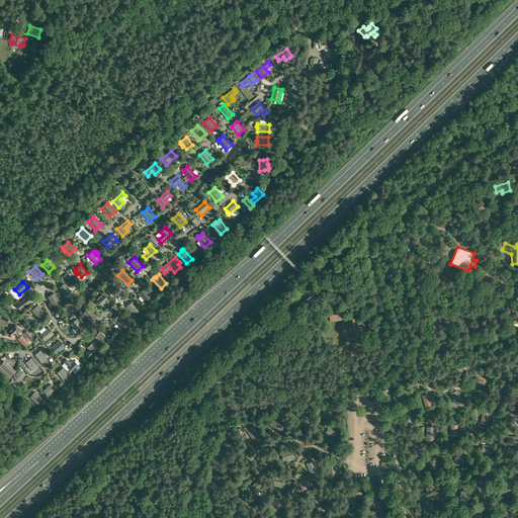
[(60,287),(61,289),(60,290),(62,293),(63,291),(66,295),(72,290),(65,282),(60,287)]
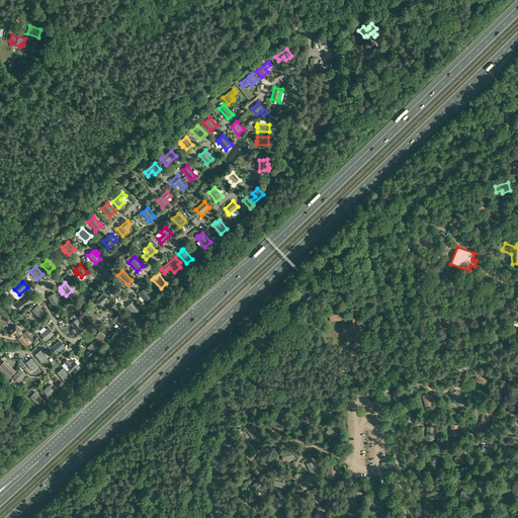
[(114,284),(107,291),(112,297),(116,294),(118,292),(120,290),(114,284)]
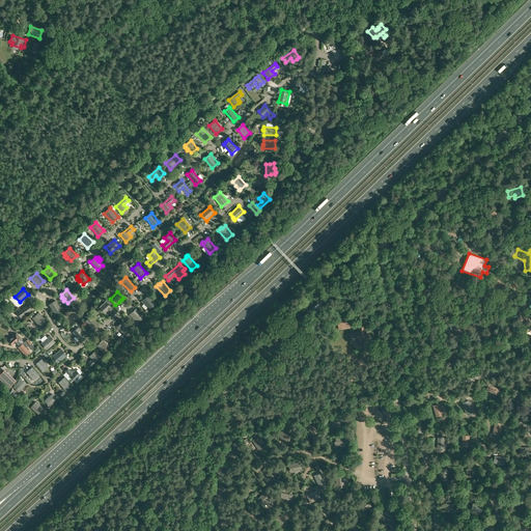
[(156,305),(147,296),(144,299),(143,300),(141,301),(149,310),(156,305)]
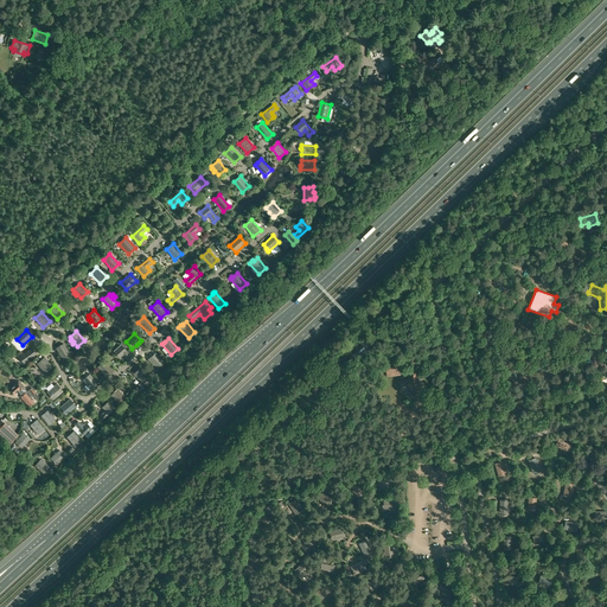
[(64,344),(56,349),(63,359),(71,355),(64,344)]
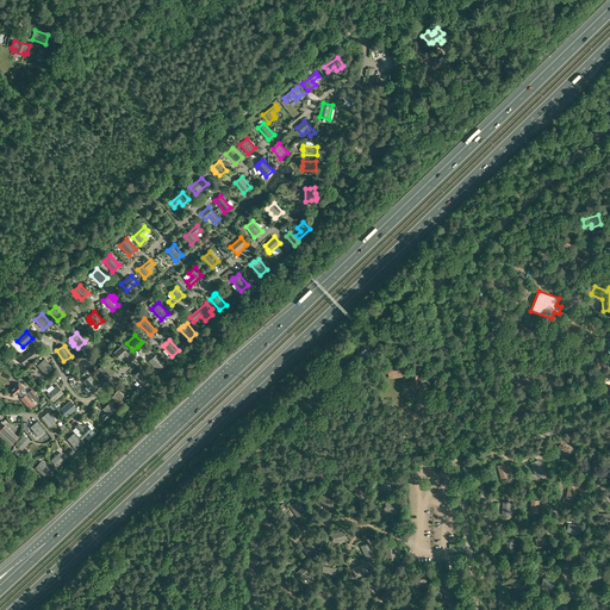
[(122,347),(114,353),(120,360),(124,356),(129,362),(132,359),(122,347)]
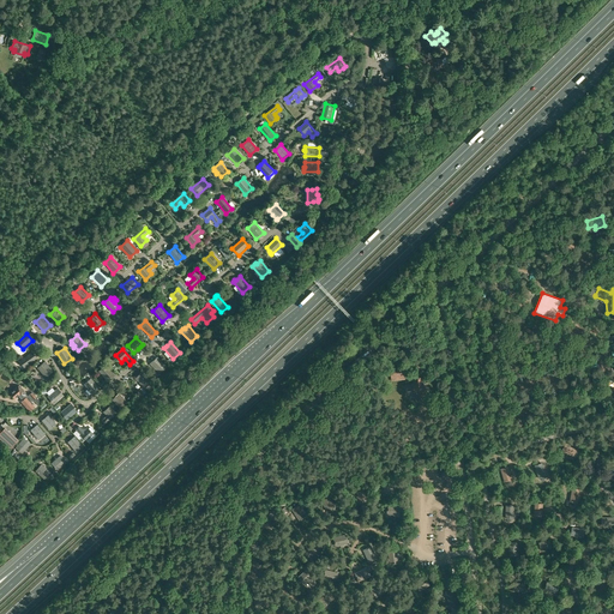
[(32,351),(19,361),(24,367),(37,359),(32,351)]
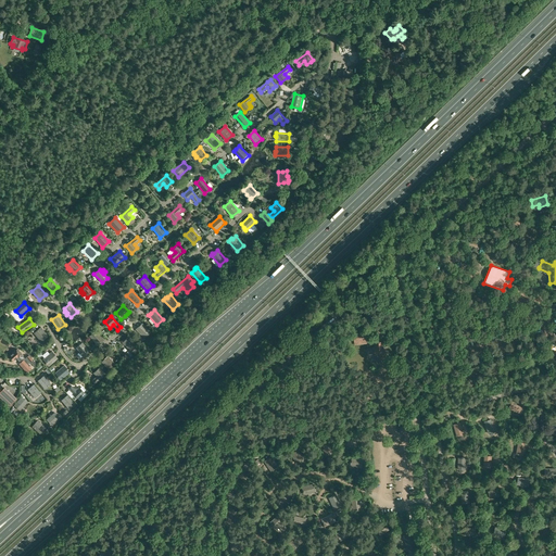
[(151,332),(142,324),(139,327),(138,327),(137,328),(137,327),(135,329),(144,339),(151,332)]
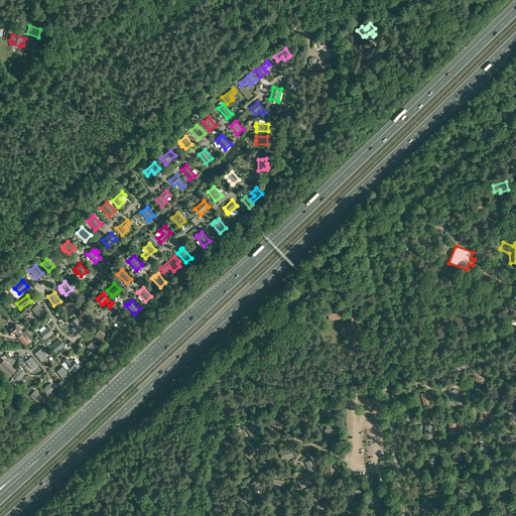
[(38,303),(31,309),(38,317),(43,312),(38,306),(39,305),(38,303)]
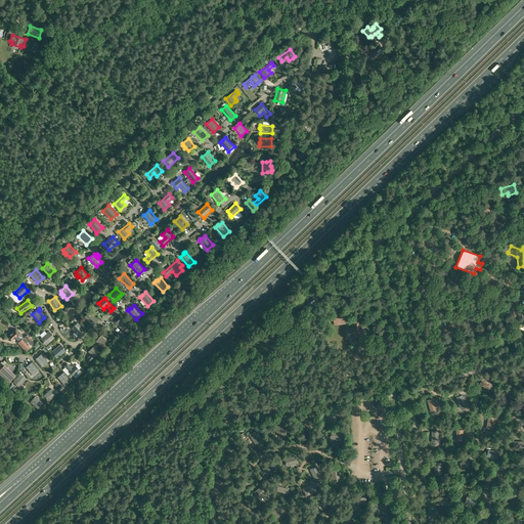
[(90,311),(84,316),(92,325),(98,321),(90,311)]
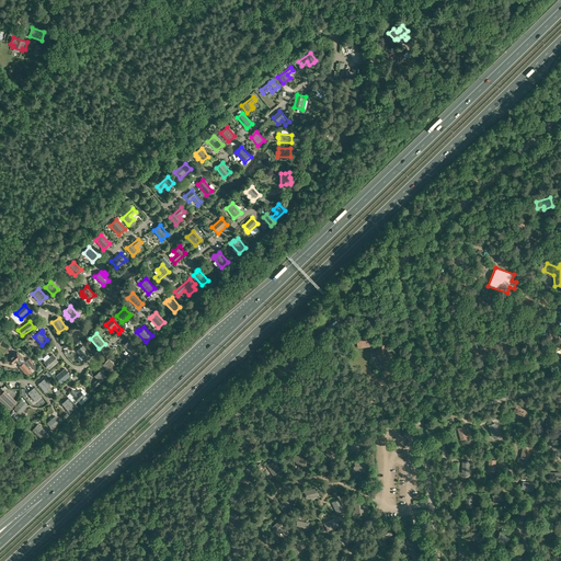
[(370,346),(369,335),(356,336),(357,348),(370,346)]
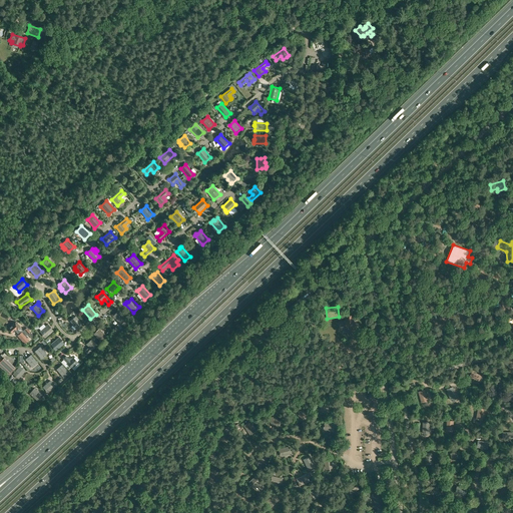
[(119,311),(113,316),(120,324),(126,319),(119,311)]
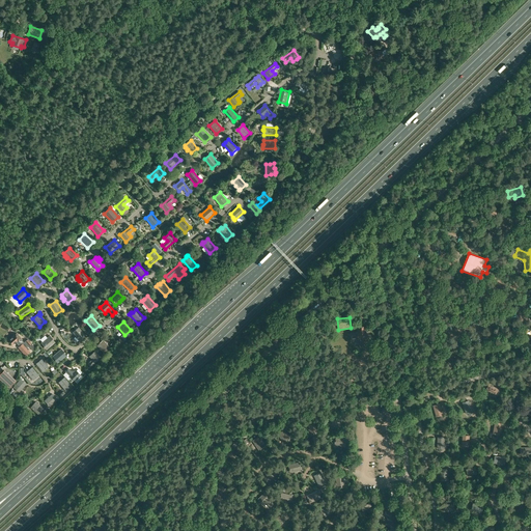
[(73,332),(77,336),(75,337),(77,339),(79,338),(80,339),(86,335),(79,327),(73,332)]
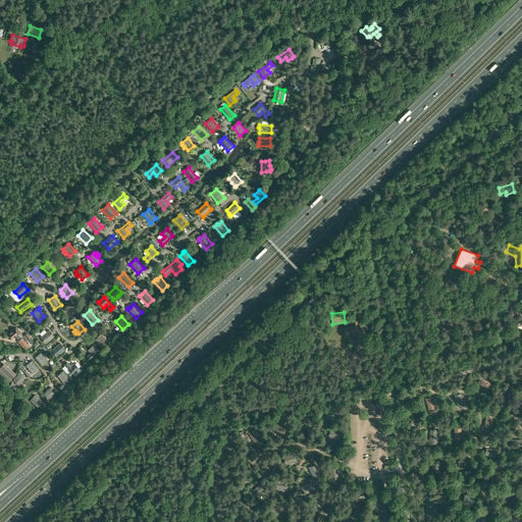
[(16,327),(8,334),(12,338),(15,336),(17,334),(21,338),(23,336),(21,334),(21,333),(20,332),(16,327)]
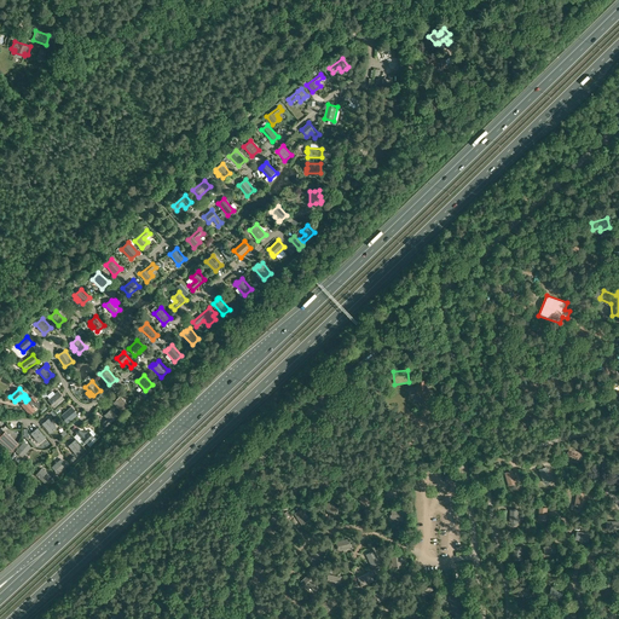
[(58,391),(47,400),(55,408),(64,399),(61,395),(62,395),(58,391)]
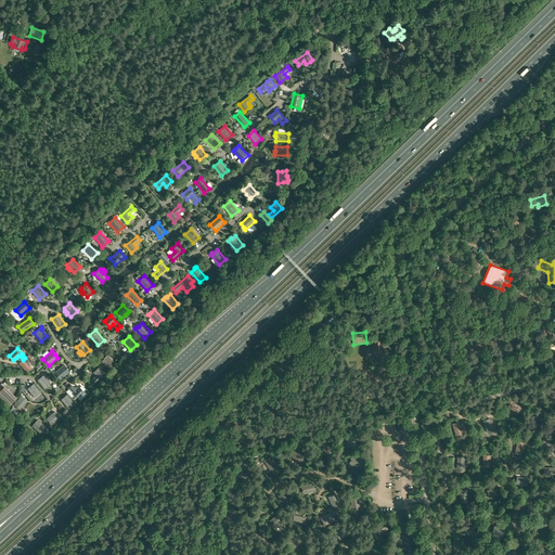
[(20,362),(18,363),(27,372),(31,368),(29,365),(30,364),(28,362),(33,359),(29,355),(25,358),(23,360),(20,362)]
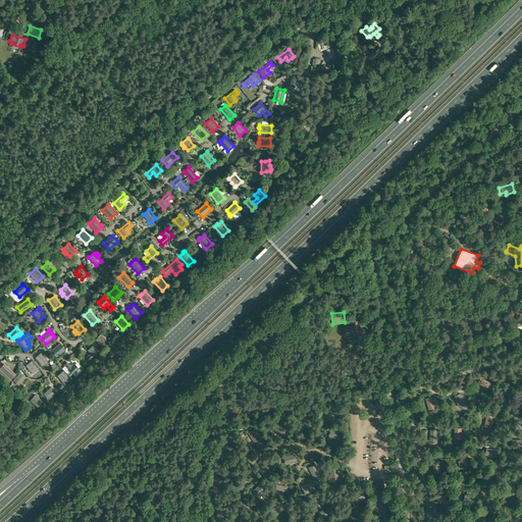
[(101,334),(95,340),(103,348),(109,343),(101,334)]
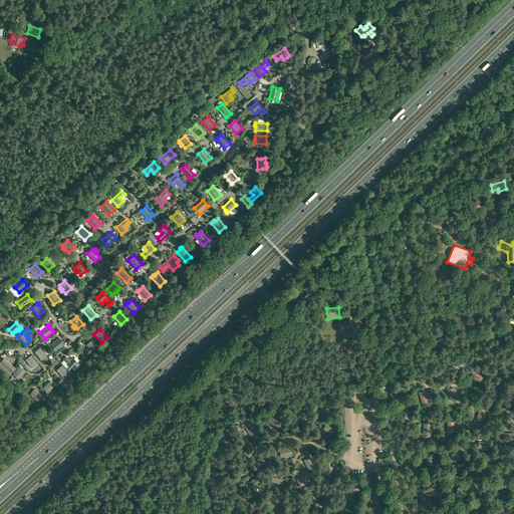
[(59,337),(50,345),(55,351),(64,344),(61,341),(62,341),(59,337)]
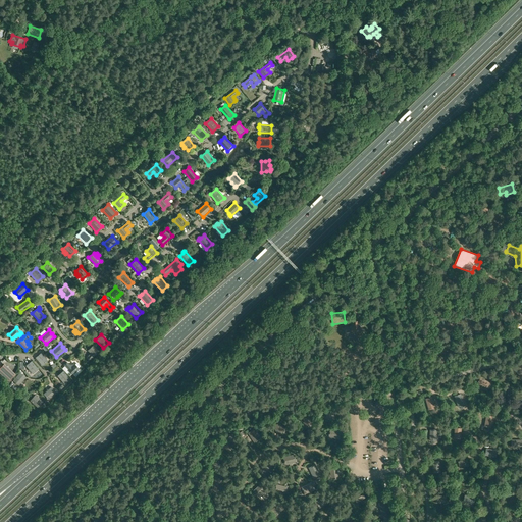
[(91,353),(86,357),(90,361),(99,351),(93,345),(88,350),(91,353)]
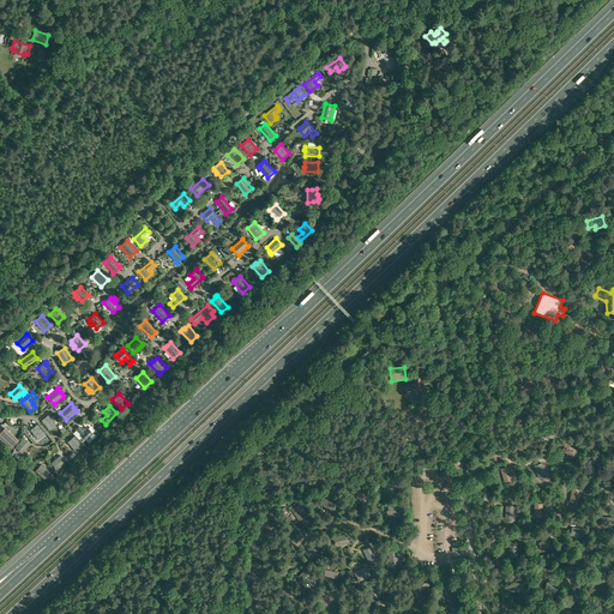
[(48,415),(42,420),(49,429),(56,425),(48,415)]
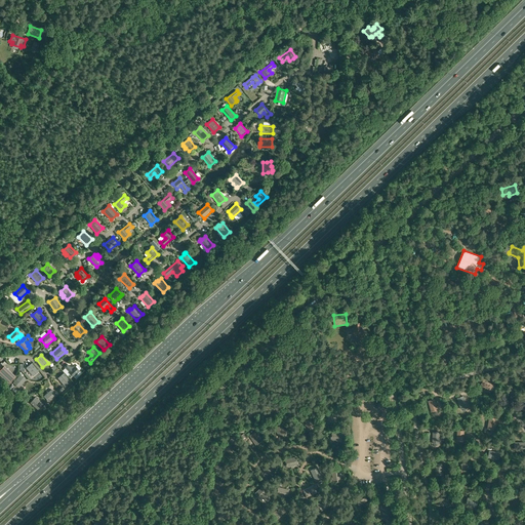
[(32,363),(27,367),(33,375),(39,371),(32,363)]
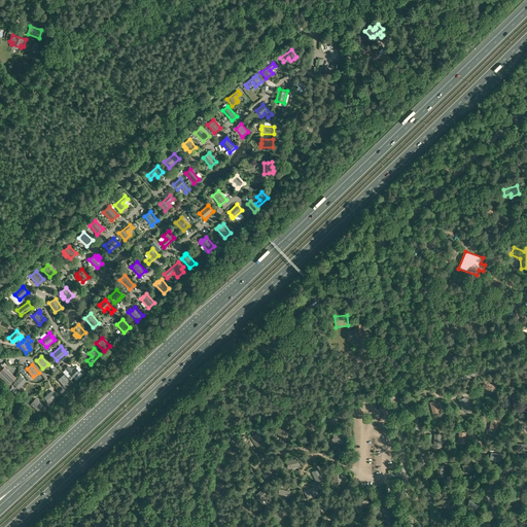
[(74,378),(80,372),(75,366),(72,370),(68,365),(65,367),(74,378)]
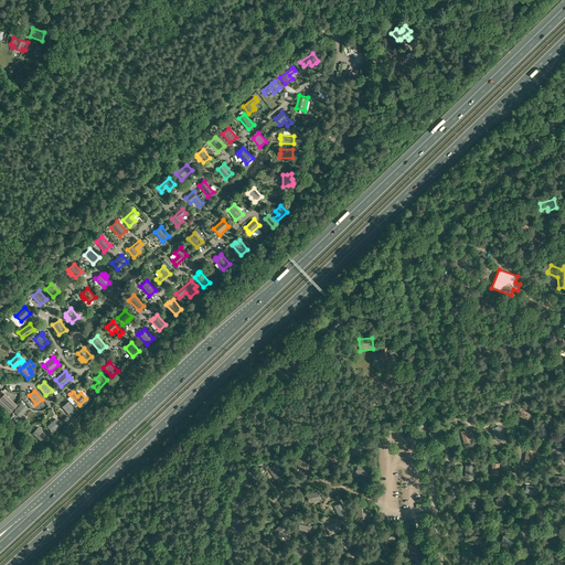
[(18,405),(10,398),(4,393),(0,397),(0,398),(12,411),(18,405)]
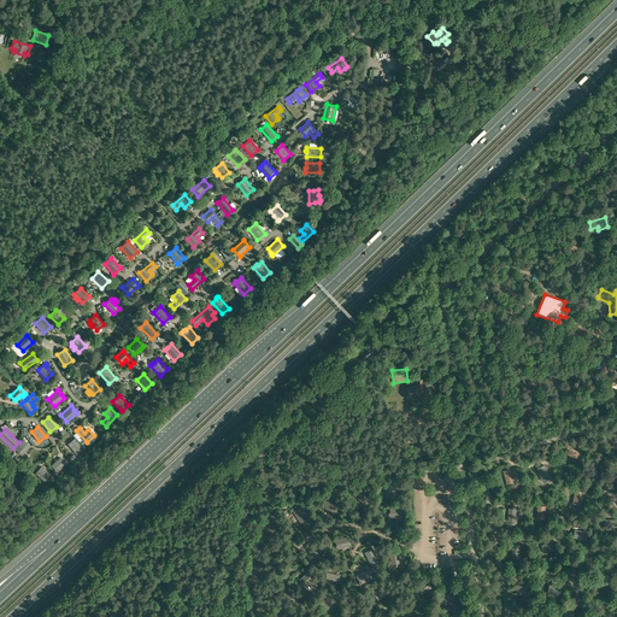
[(75,439),(69,444),(76,453),(83,448),(75,439)]
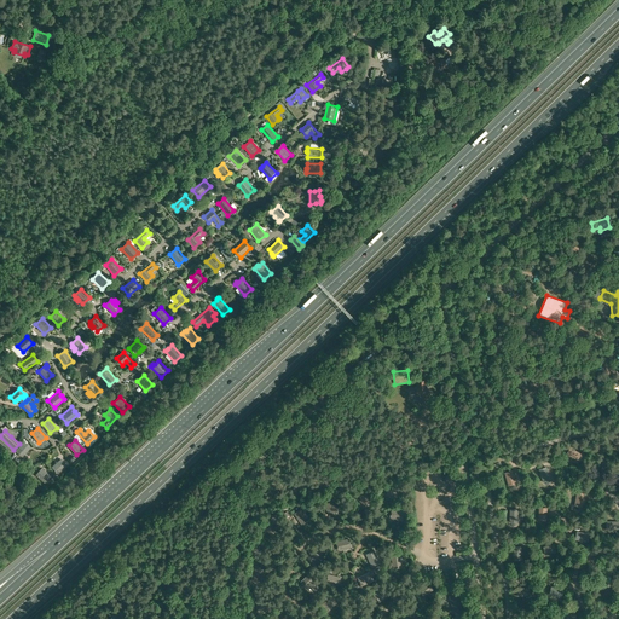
[(23,441),(16,451),(22,457),(30,447),(23,441)]
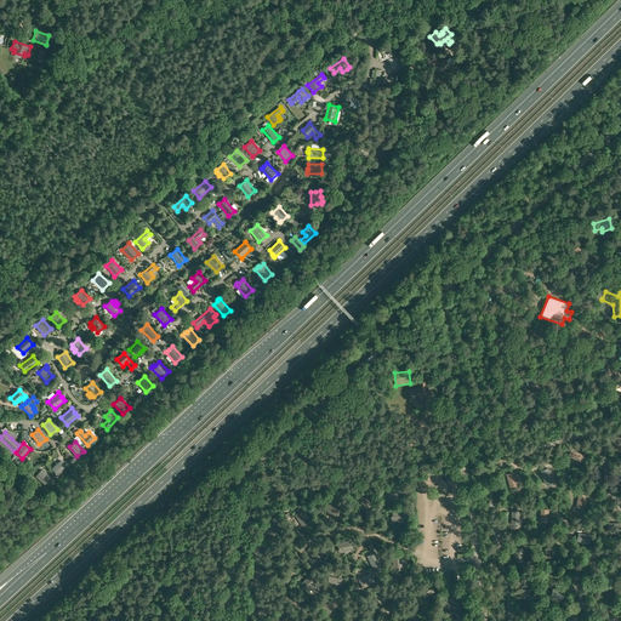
[(374,443),(371,448),(379,451),(377,453),(380,454),(383,448),(374,443)]
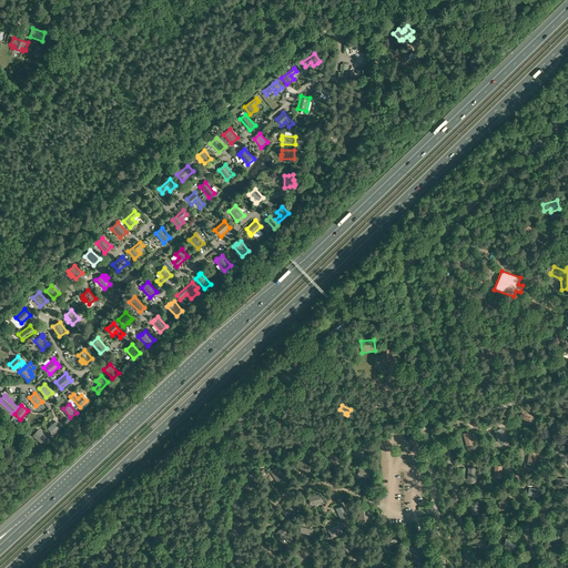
[(523,411),(519,417),(530,423),(534,416),(523,411)]
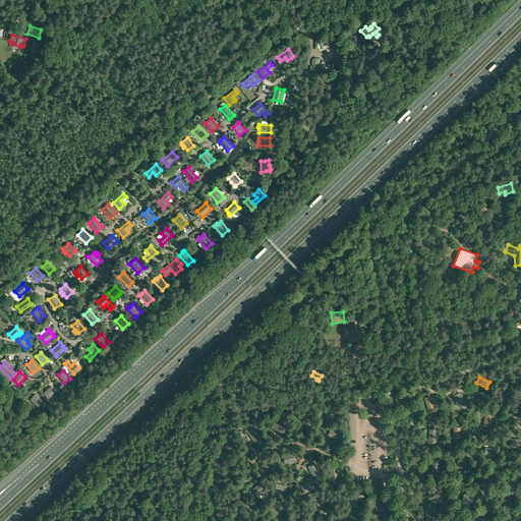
[(51,386),(43,393),(48,399),(56,392),(51,386)]
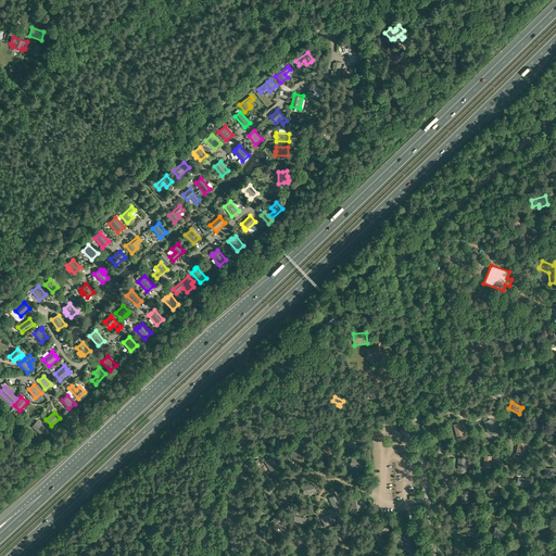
[(491,419),(483,421),(489,433),(495,431),(491,419)]
